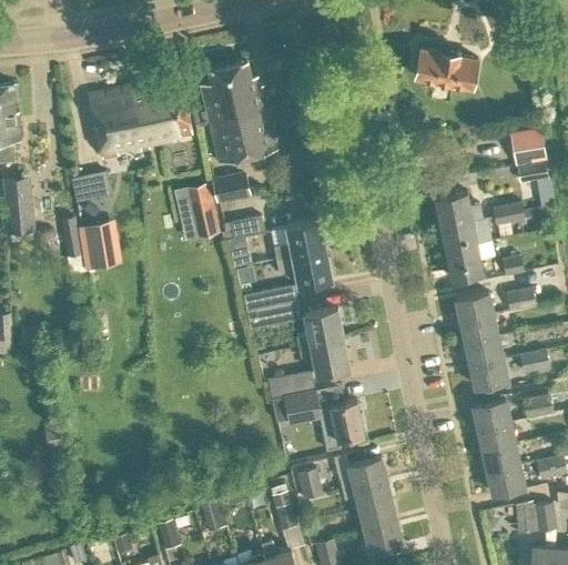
[(459,52),(439,48),(438,52),(419,48),(414,77),(433,80),(433,83),(452,87),(453,82),(470,87),(476,60),(458,56),(459,52)]
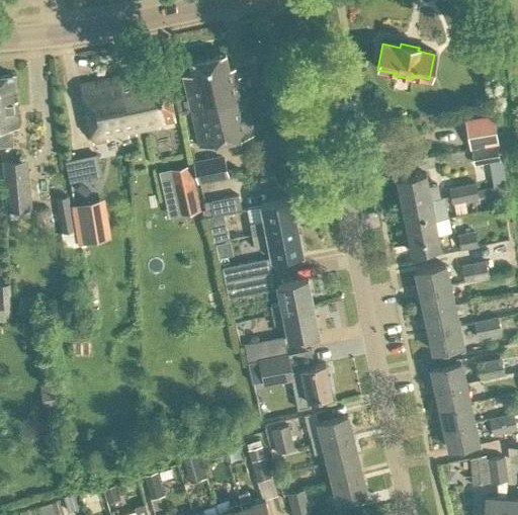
[(182,79),(189,110),(244,97),(240,78),(236,79),(234,69),(228,71),(225,57),(189,66),(192,77),(182,79)]
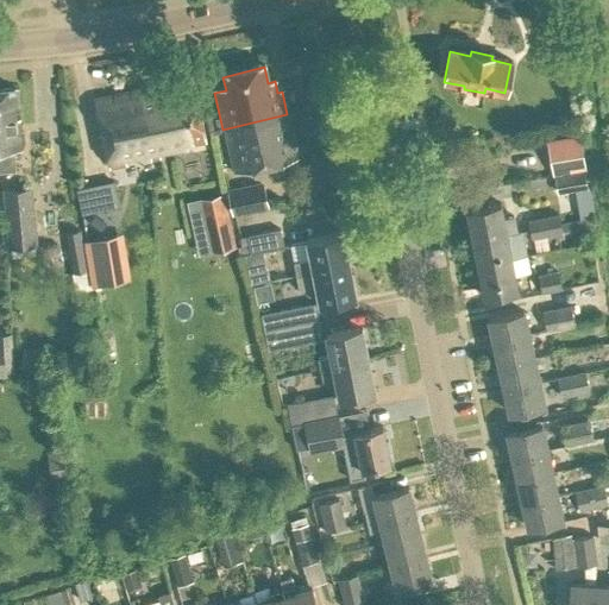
[(322,83),(307,87),(311,105),(327,101),(322,83)]
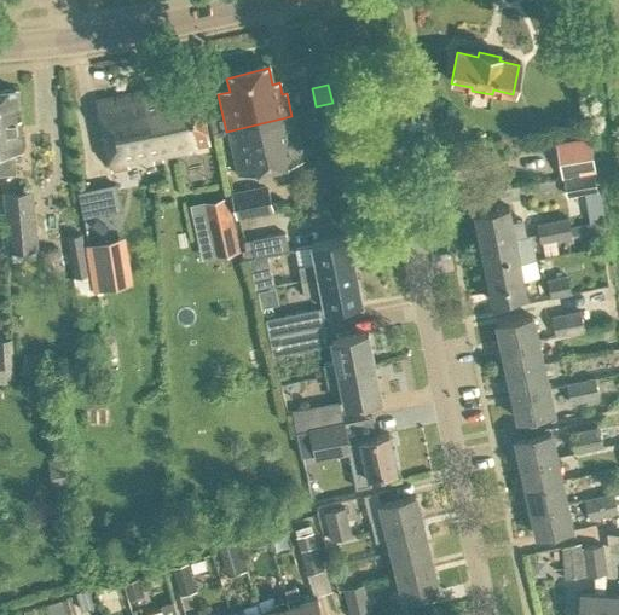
[(184,86),(143,94),(152,140),(156,140),(161,160),(173,157),(191,154),(191,148),(208,144),(197,92),(185,94),(184,86)]
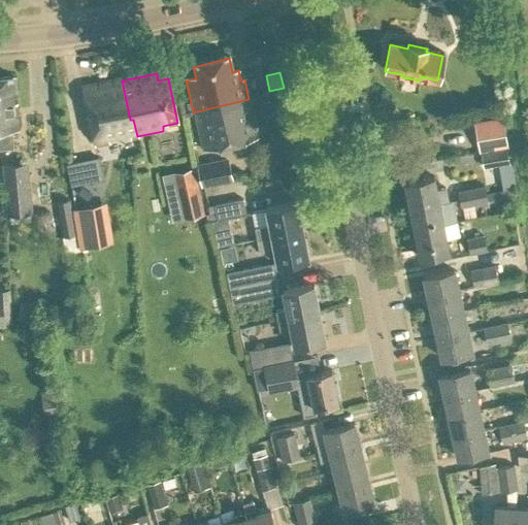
[(11,79),(0,79),(0,151),(11,151),(10,132),(18,131),(15,105),(13,105),(12,95),(17,94),(15,81),(11,81),(11,79)]
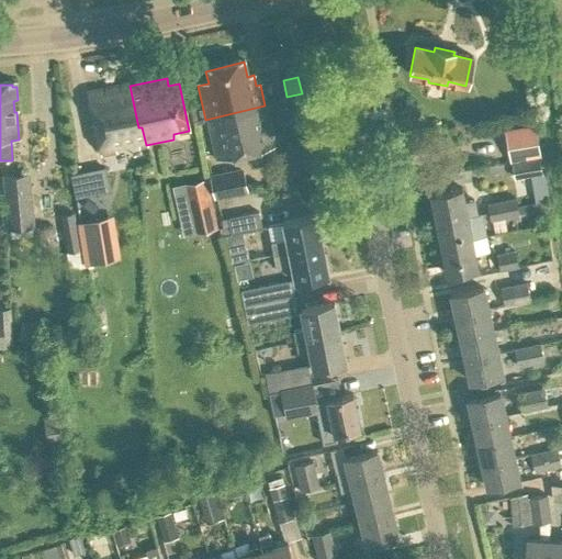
[(130,86),(88,94),(101,157),(116,154),(115,151),(138,146),(139,149),(146,148),(146,145),(142,127),(138,127),(130,86)]
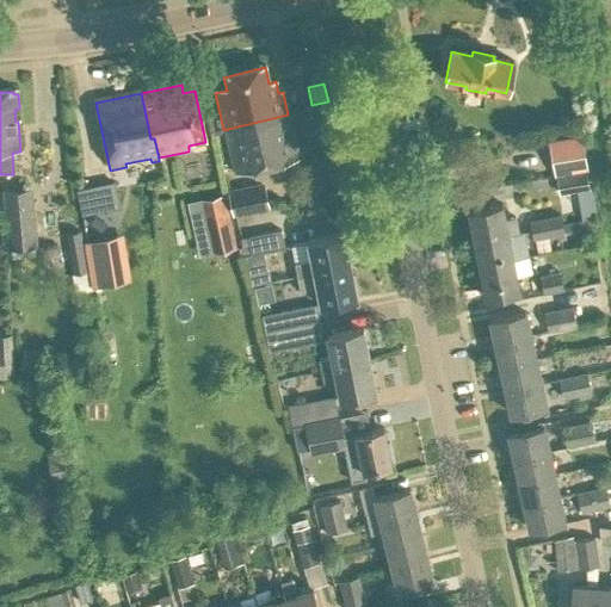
[(288,115),(223,130),(234,177),(298,161),(288,115)]
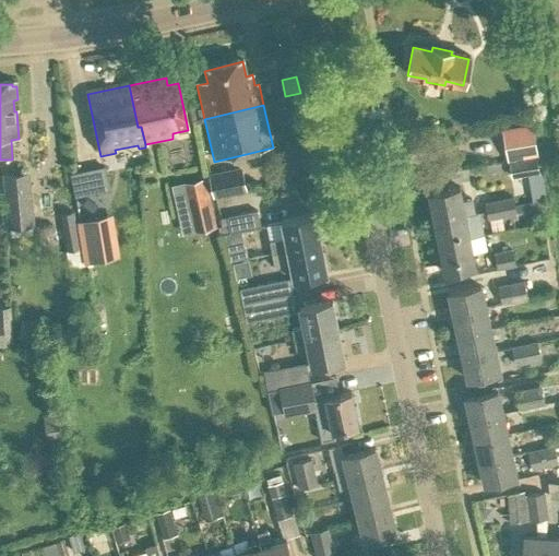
[(502,130),(508,163),(539,156),(534,125),(502,130)]
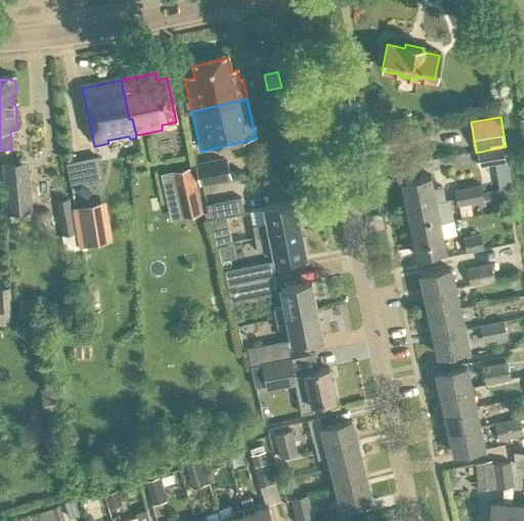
[(480,167),(504,163),(501,148),(477,154),(480,167)]
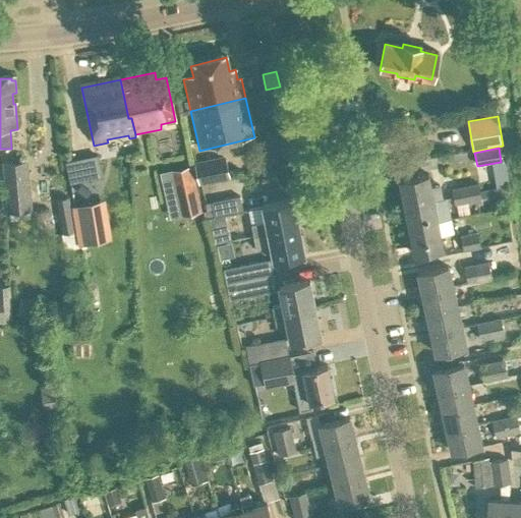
[(225,159),(194,165),(198,186),(229,180),(225,159)]
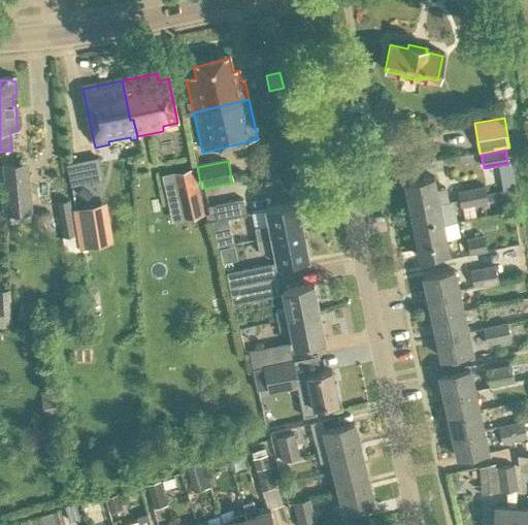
[(2,166),(7,217),(32,215),(28,163),(2,166)]
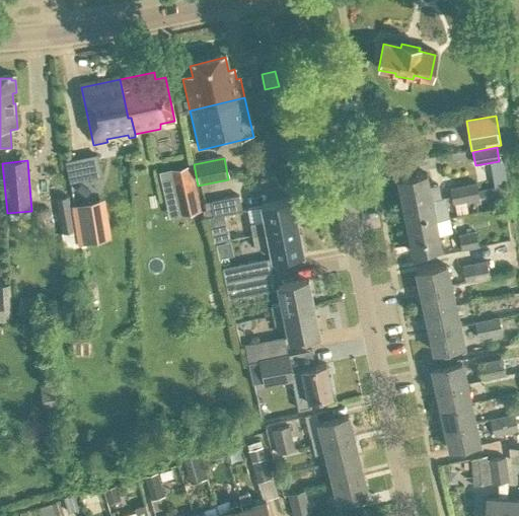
[(70,185),(80,182),(76,160),(65,162),(70,185)]
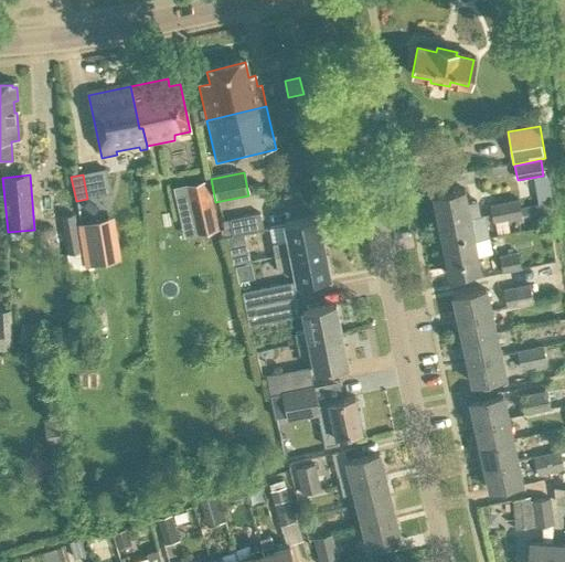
[(208,181),(187,186),(198,235),(219,231),(208,181)]
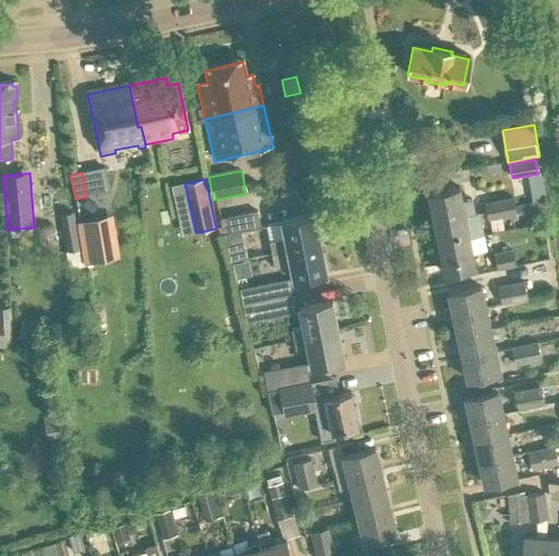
[(428,196),(433,225),(473,216),(473,215),(470,201),(462,203),(459,189),(428,196)]
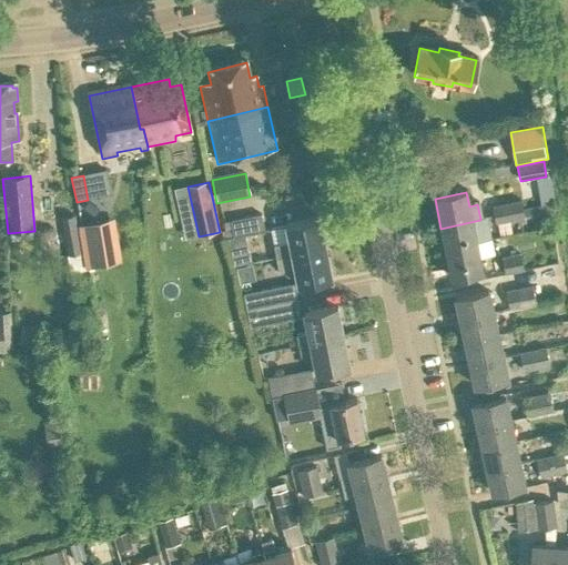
[(493,208),(494,215),(495,217),(523,211),(520,202),(493,208)]
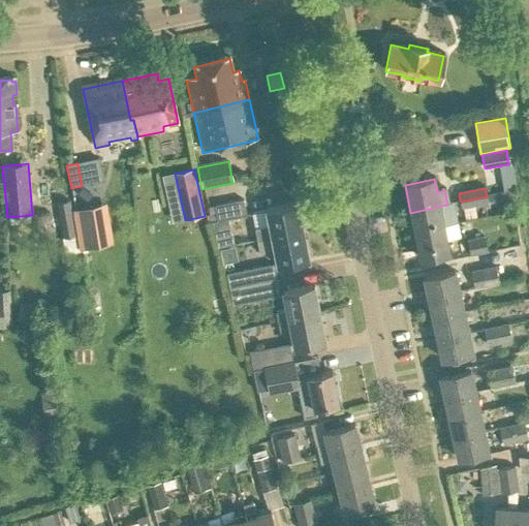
[(501,206),(514,204),(511,192),(511,190),(499,192),(501,206)]
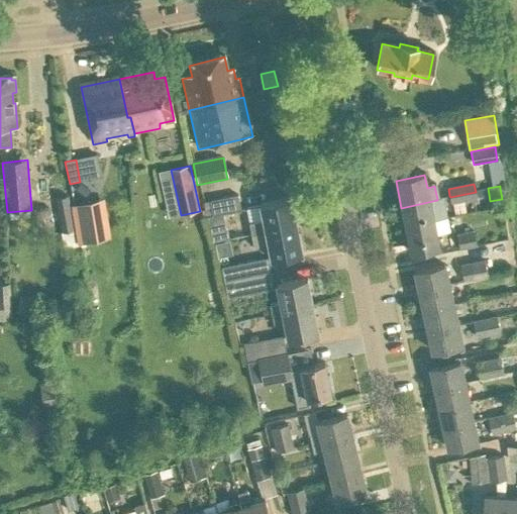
[(476,192),(450,197),(451,204),(477,198),(476,192)]
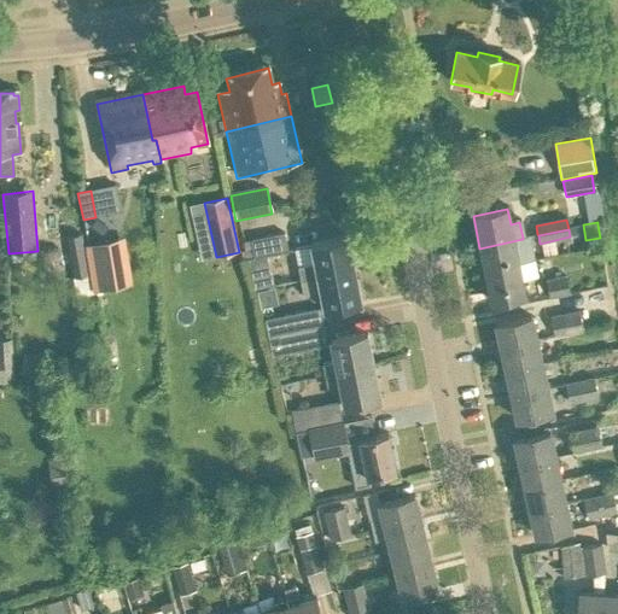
[(82,234),(66,237),(73,278),(89,275),(82,234)]
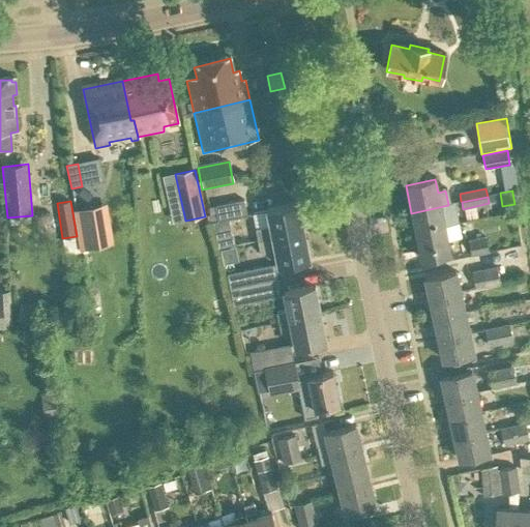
[(215,207),(218,223),(247,217),(244,202),(215,207)]
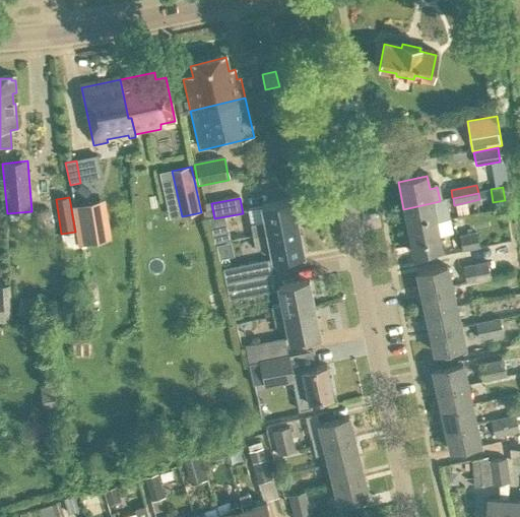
[(403,209),(407,229),(449,219),(451,219),(446,198),(440,200),(440,201),(403,209)]
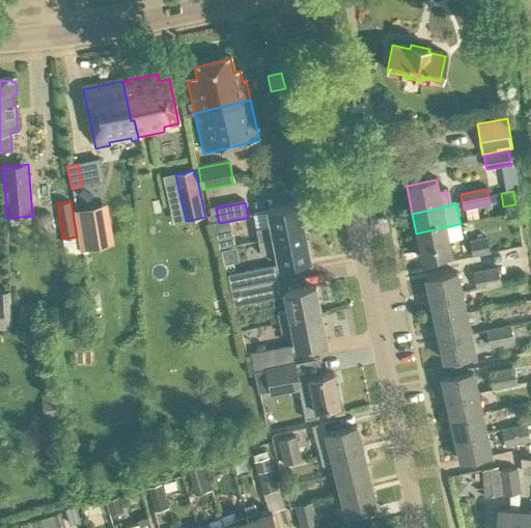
[(256,229),(258,242),(304,233),(298,204),(267,211),(270,226),(256,229)]
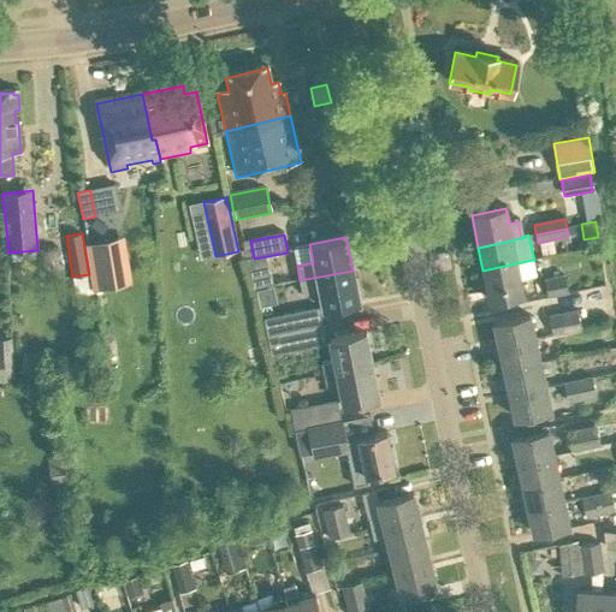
[(102,241),(106,272),(118,271),(113,239),(102,241)]
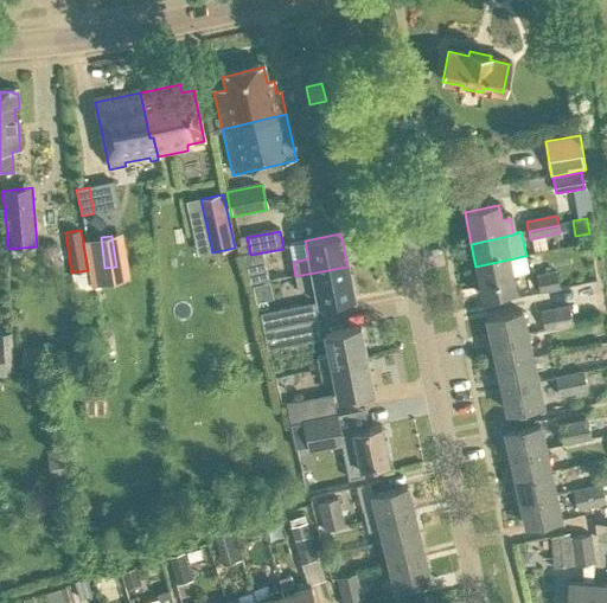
[(91,283),(106,281),(100,241),(85,243),(91,283)]
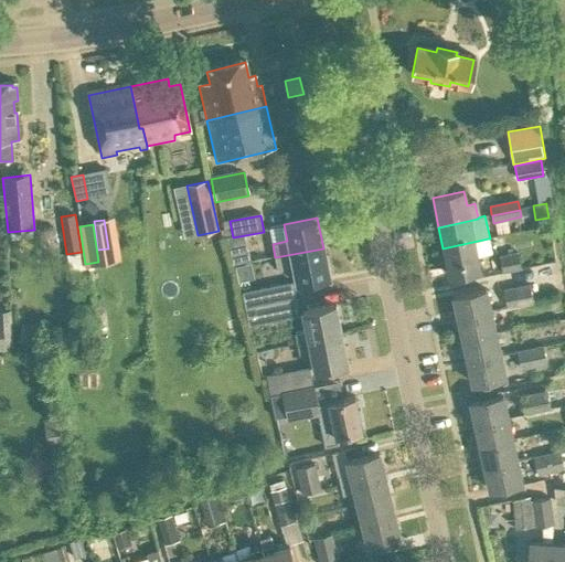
[(492,248),(513,244),(510,233),(489,237),(492,248)]
